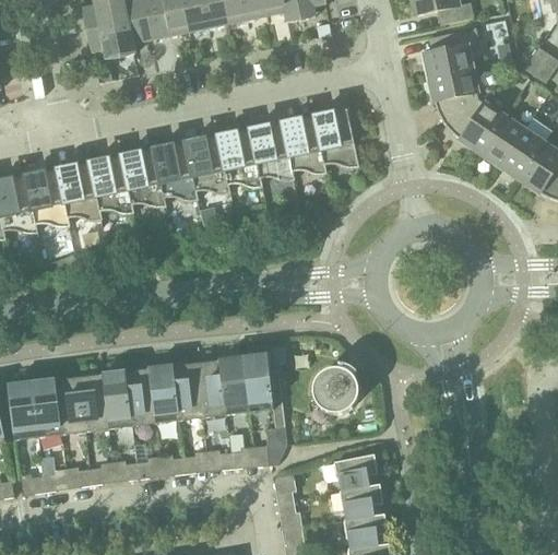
[(93,0),(95,6),(83,8),(87,28),(127,21),(122,0),(93,0)]
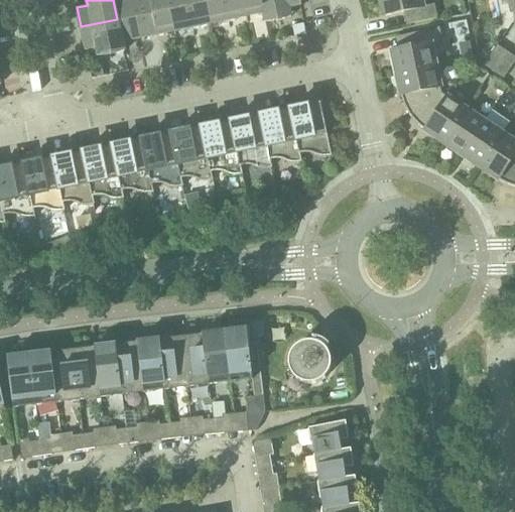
[(113,0),(117,19),(121,38),(138,35),(131,0),(113,0)]
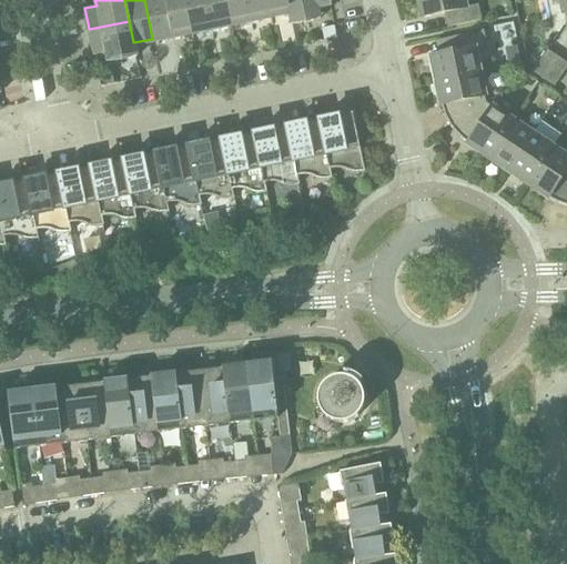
[(144,0),(152,39),(172,34),(164,0),(144,0)]
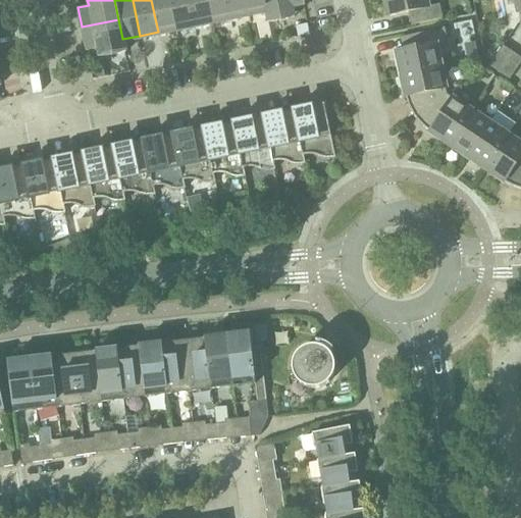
[(151,0),(158,32),(175,28),(170,0),(151,0)]
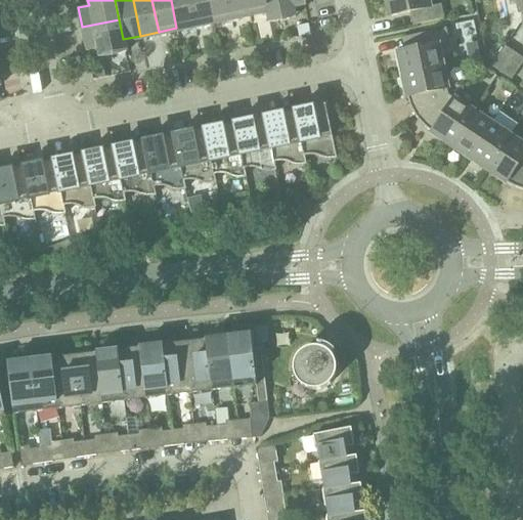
[(171,0),(176,28),(194,24),(189,0),(171,0)]
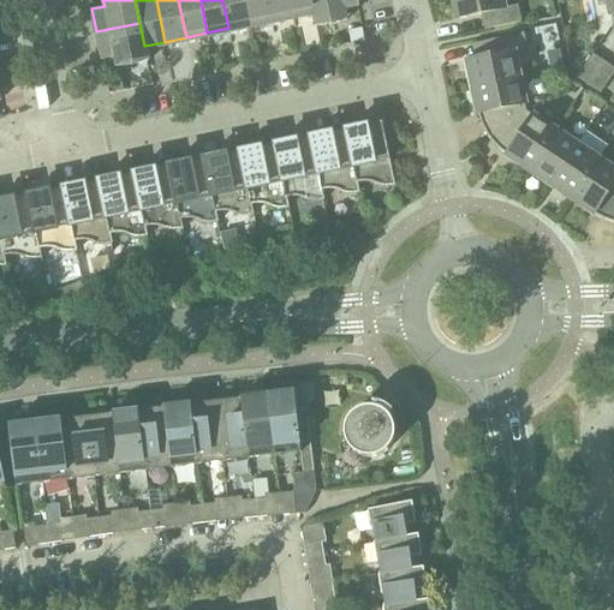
[(250,24),(244,0),(222,0),(228,28),(250,24)]
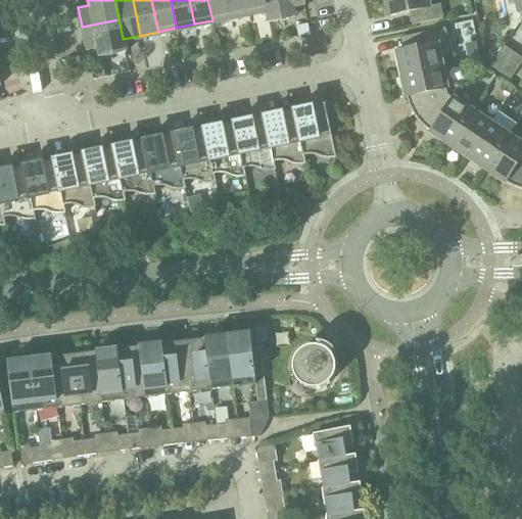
[(230,16),(227,0),(207,0),(212,20),(230,16)]
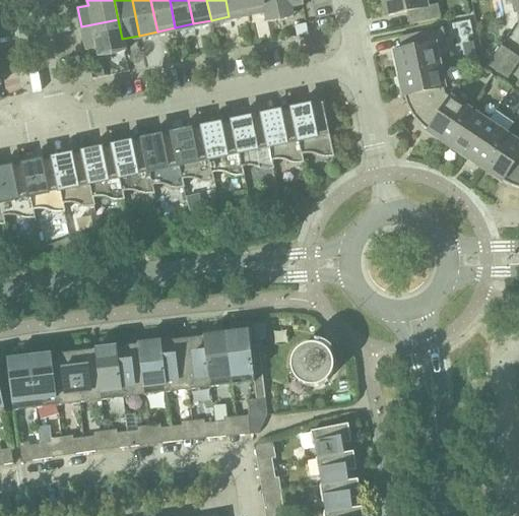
[(247,12),(244,0),(225,0),(229,16),(247,12)]
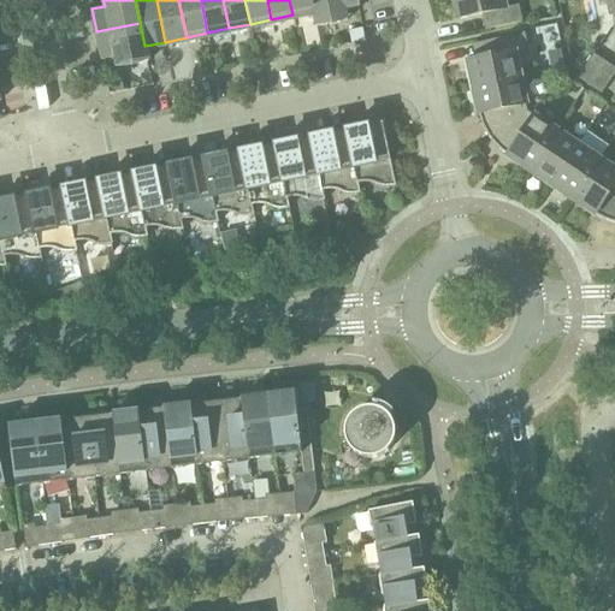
[(289,0),(293,15),(313,11),(314,11),(311,0),(289,0)]
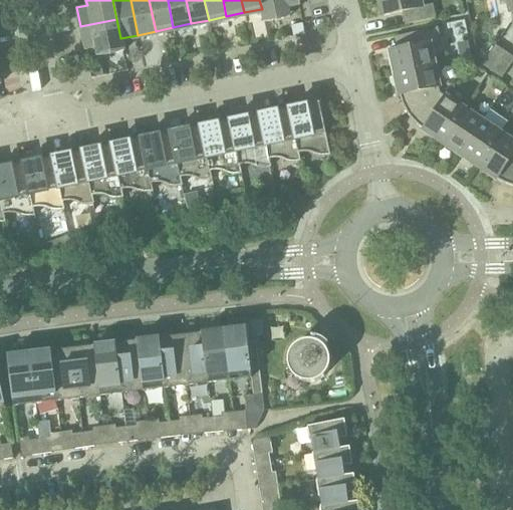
[(298,1),(298,0),(259,0),(262,9),(261,9),(263,19),(289,13),(287,4),(298,1)]
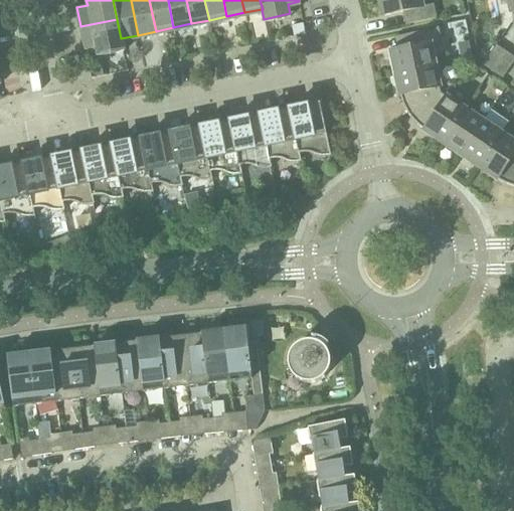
[(420,3),(420,0),(379,0),(382,12),(402,8),(404,21),(436,14),(433,0),(420,3)]
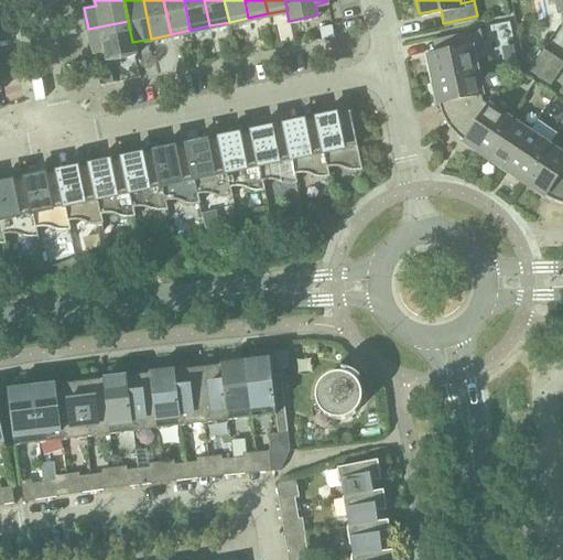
[(134,52),(132,42),(128,21),(88,29),(93,51),(104,47),(107,58),(134,52)]
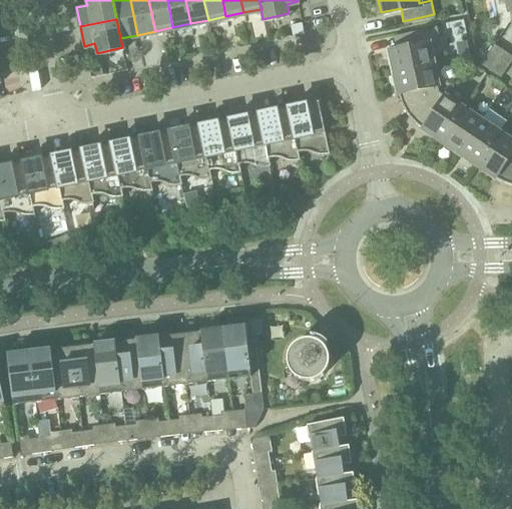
[(302,20),(290,22),(292,33),(304,31),(302,20)]
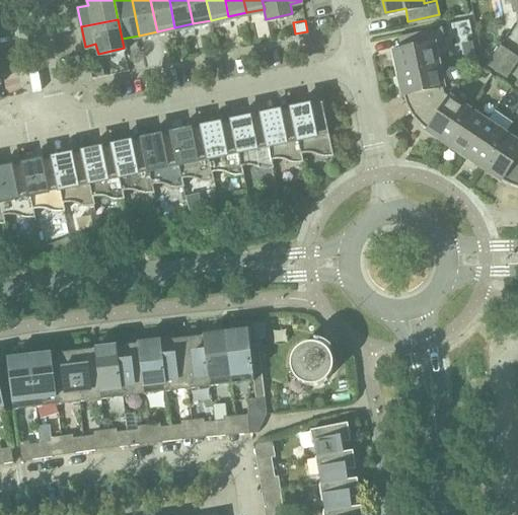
[(413,44),(392,48),(397,70),(437,62),(433,41),(444,39),(441,24),(410,30),(413,44)]
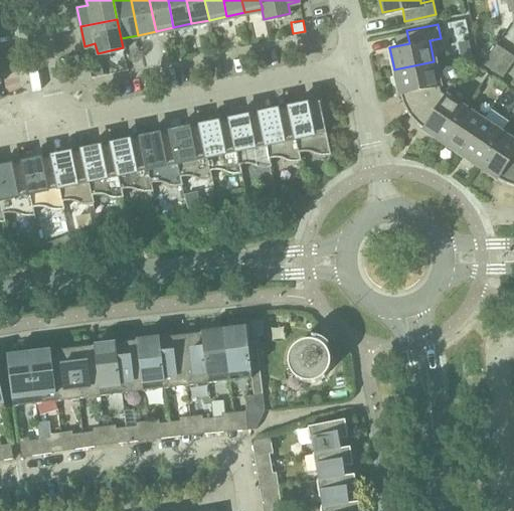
[(495,41),(482,61),(492,68),(505,48),(495,41)]
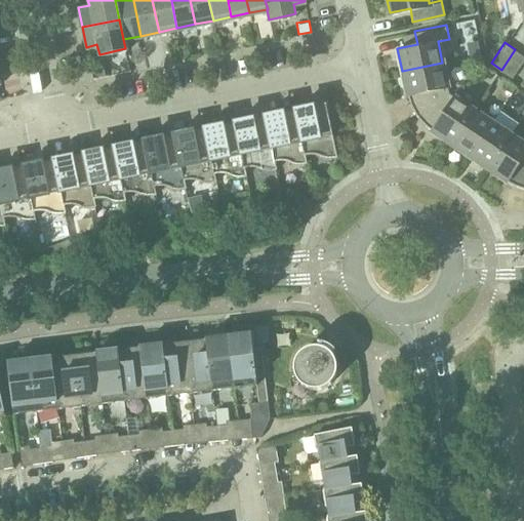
[(523,56),(523,55),(515,49),(501,70),(511,76),(523,56)]
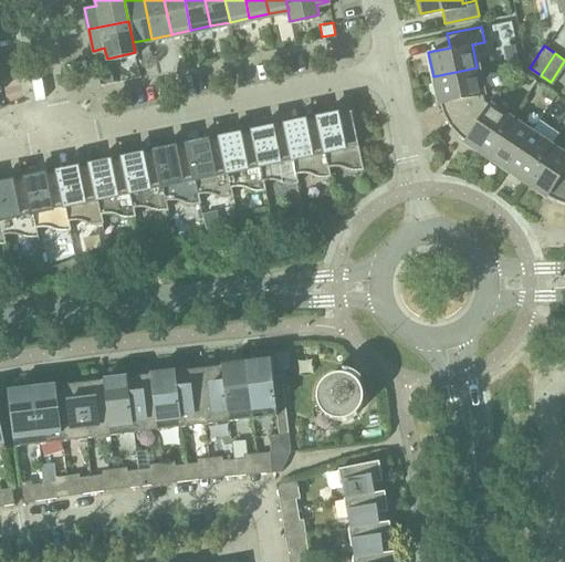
[(96,71),(100,83),(112,80),(110,68),(96,71)]
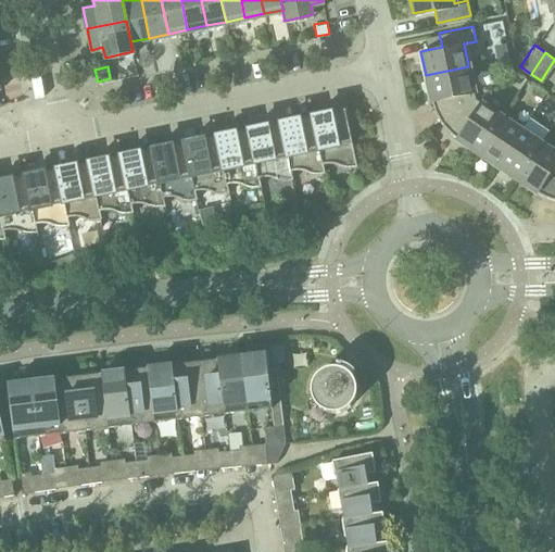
[(475,96),(468,66),(426,75),(431,99),(434,109),(440,121),(475,96)]
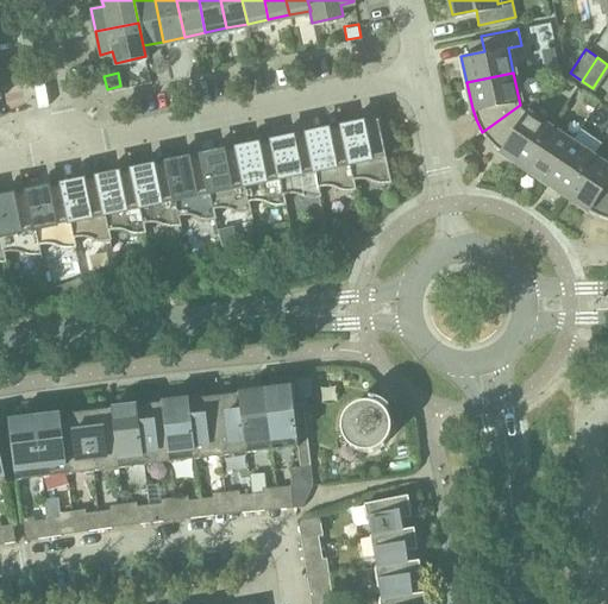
[(500,149),(522,164),(549,125),(520,106),(520,105),(482,132),(491,143),(500,149)]
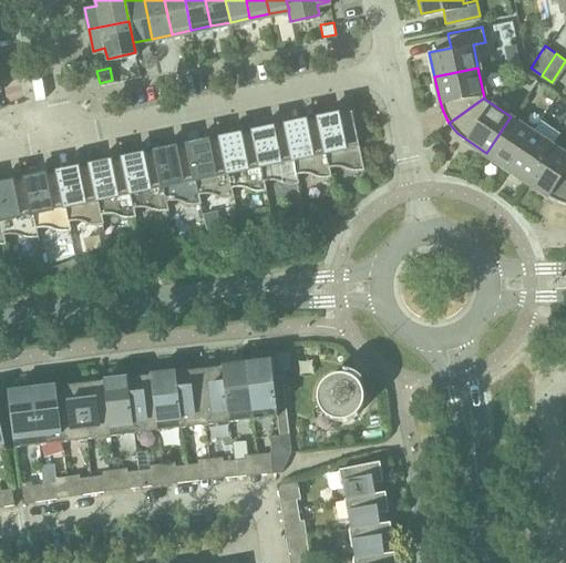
[(317,116),(318,120),(328,165),(329,165),(331,165),(333,164),(336,164),(339,164),(341,165),(347,167),(350,167),(352,169),(356,169),(359,167),(363,167),(351,109),(349,110),(350,113),(331,118),(326,114),(317,116)]
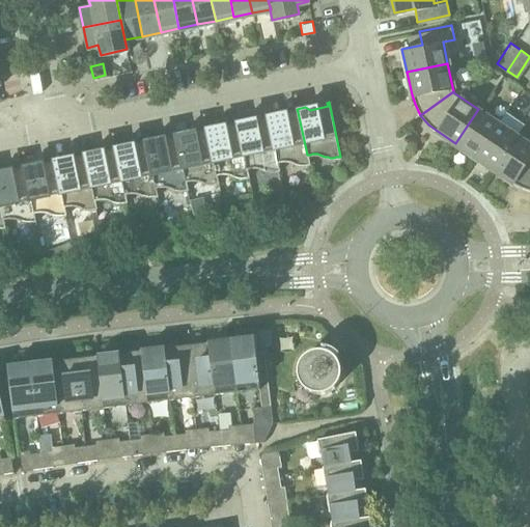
[(474,156),(497,121),(478,109),(455,143),(474,156)]
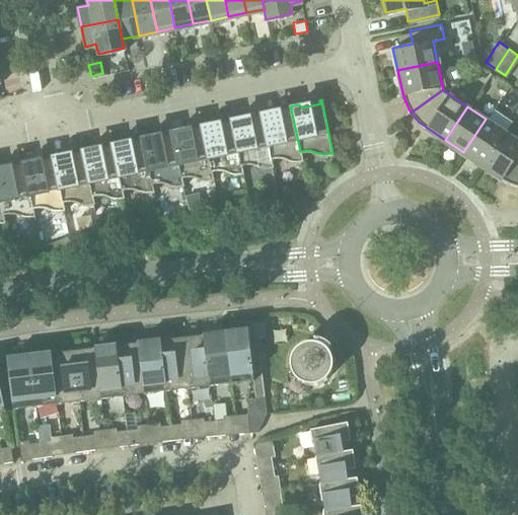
[(486,119),(463,152),(482,164),(504,131),(511,119),(494,107),(486,119)]
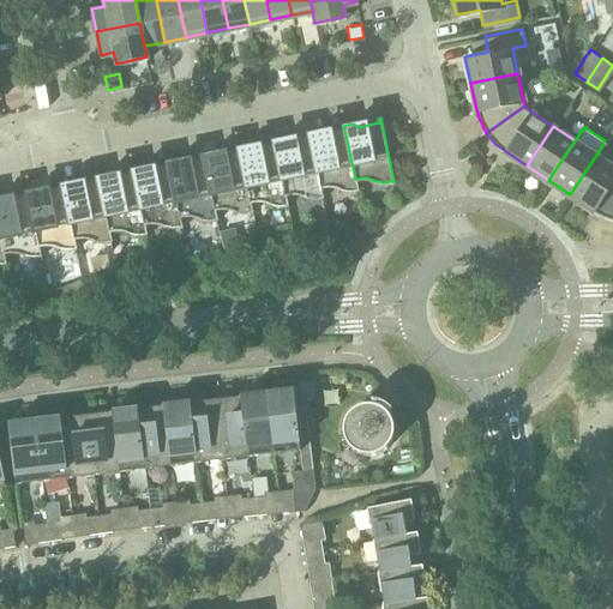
[(307,133),(308,137),(310,137),(320,186),(326,185),(329,185),(331,185),(335,186),(337,187),(341,188),(343,190),(347,190),(349,190),(353,190),(358,188),(356,179),(355,179),(344,130),(323,134),(318,131),(307,133)]
